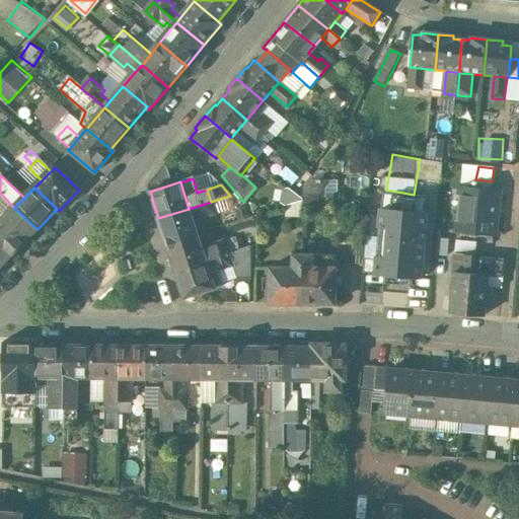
[(312,199),(312,189),(302,189),(302,199),(312,199)]
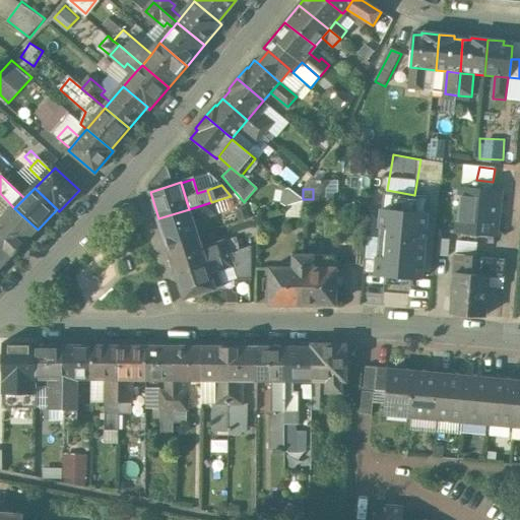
[(14,208),(0,193),(0,205),(8,214),(14,208)]
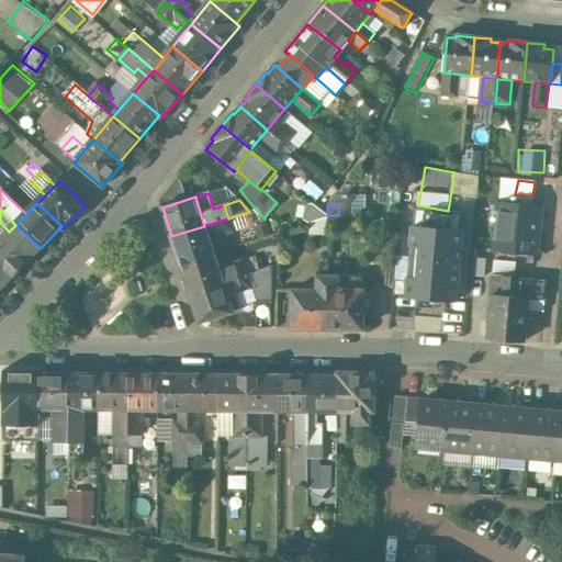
[(493,210),(491,227),(539,232),(541,214),(493,210)]
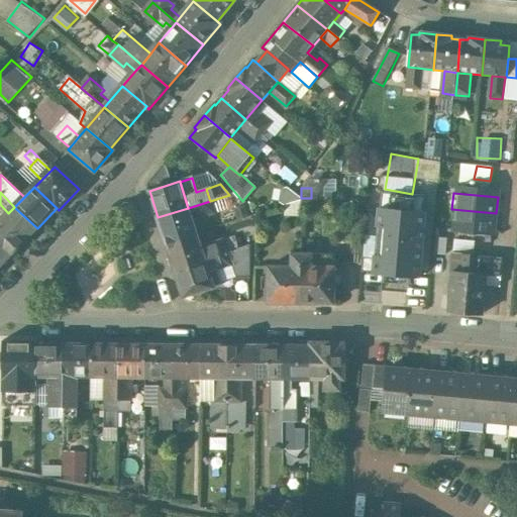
[(426,207),(426,198),(404,197),(386,197),(386,207),(426,207)]
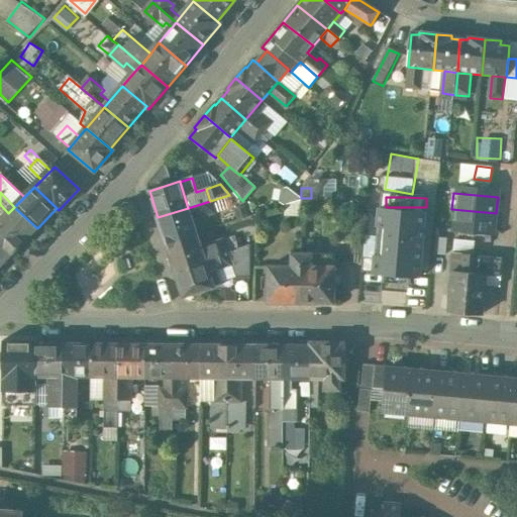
[(210,201),(188,208),(192,219),(214,212),(210,201)]
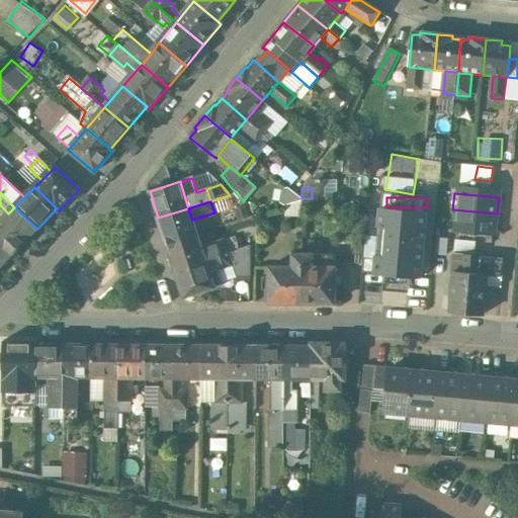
[(8,213),(0,222),(0,232),(17,249),(37,229),(14,207),(8,213)]
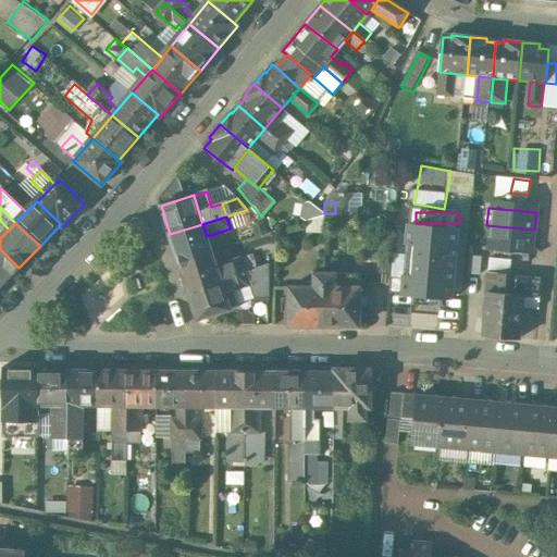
[(202,224),(170,234),(180,262),(212,251),(207,236),(202,224)]
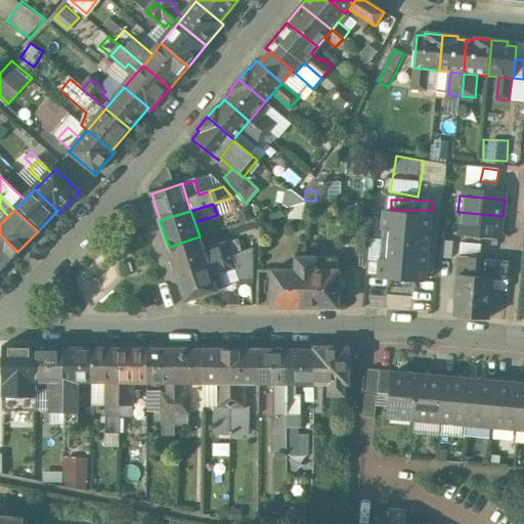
[(503,216),(457,212),(456,229),(501,232),(503,216)]
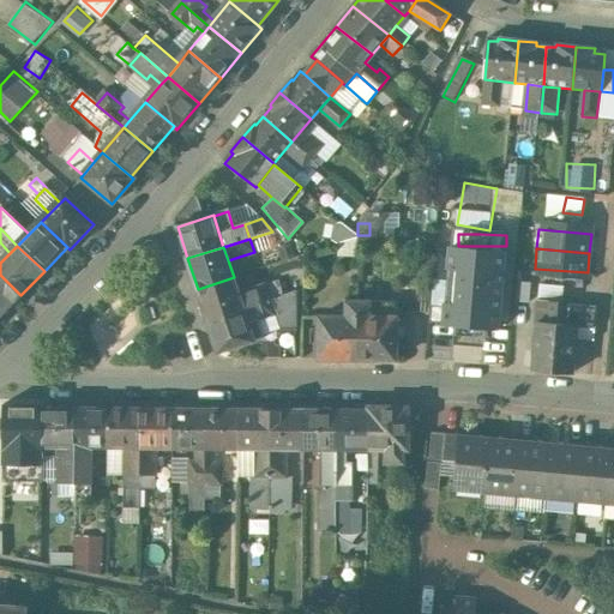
[(0,315),(20,295),(0,275),(0,315)]
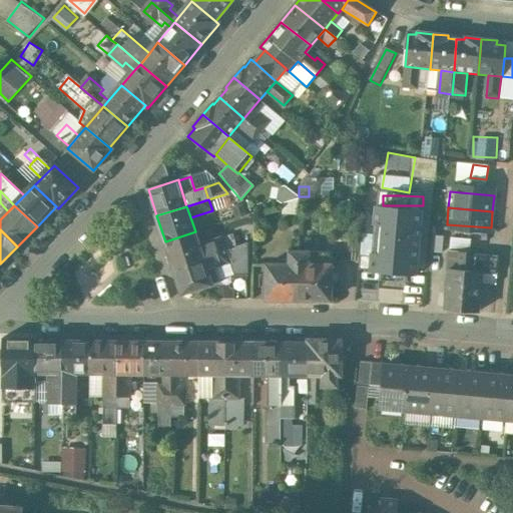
[(195,231),(165,241),(173,267),(203,258),(199,245),(195,231)]
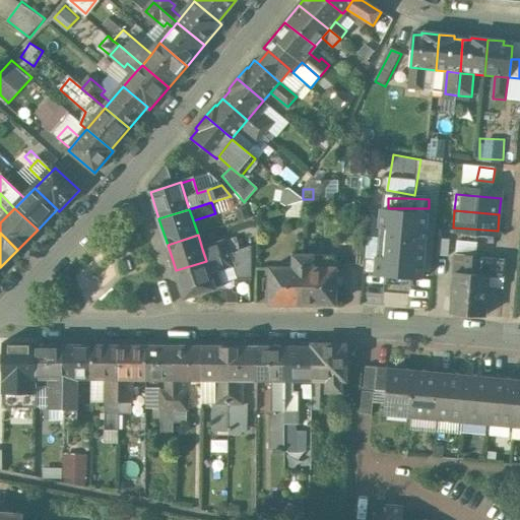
[(224,242),(202,249),(206,261),(229,254),(224,242)]
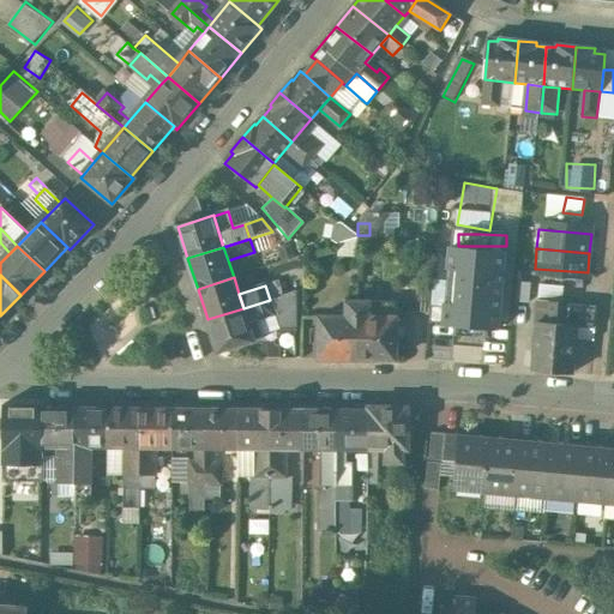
[(294,292),(270,300),(275,314),(278,313),(278,330),(294,330),(294,292)]
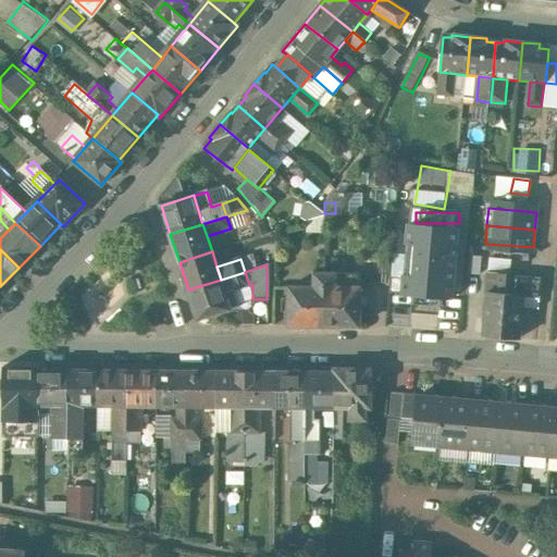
[(447,270),(426,268),(424,288),(445,291),(447,270)]
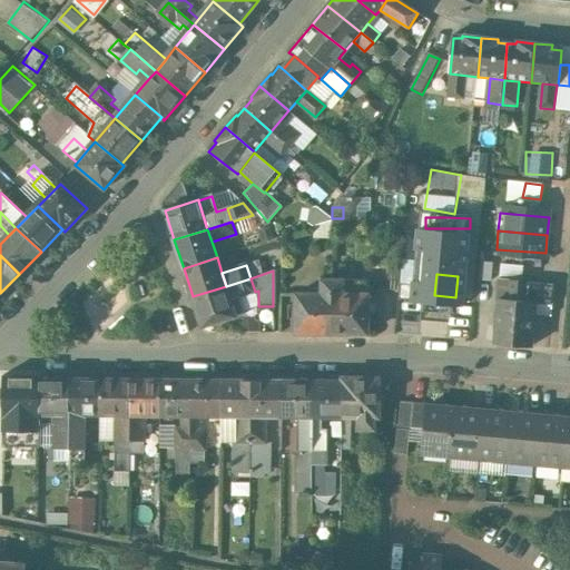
[(251,278),(226,286),(235,315),(245,312),(239,296),(255,292),(251,278)]
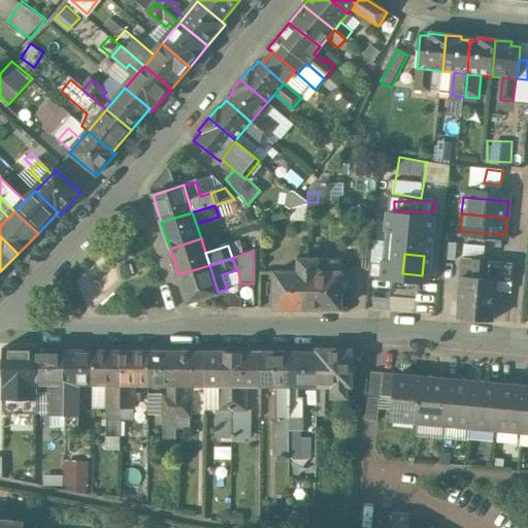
[(463,259),(461,277),(497,281),(508,282),(510,264),(463,259)]
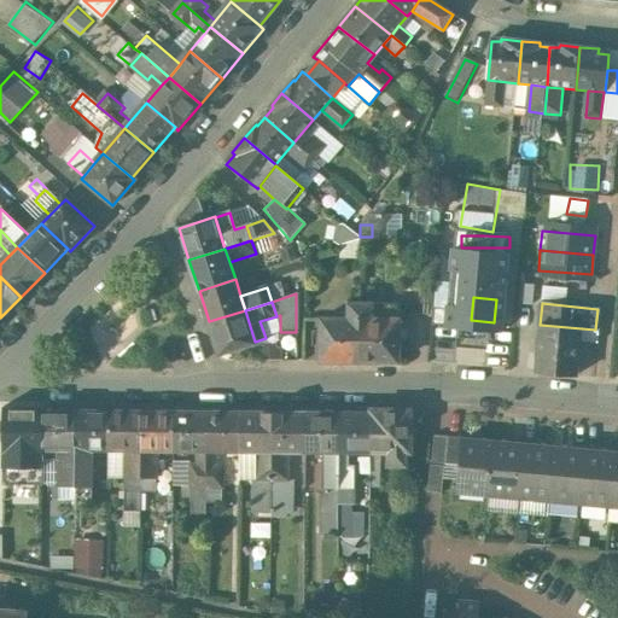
[(359,305),(348,305),(347,320),(359,320),(359,305)]
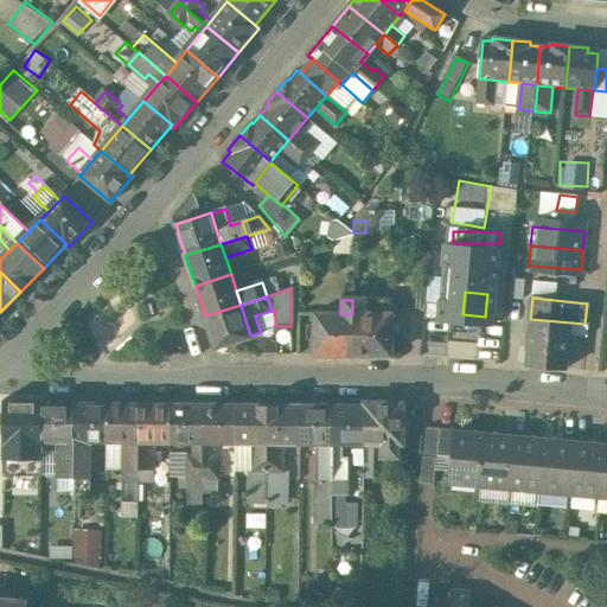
[(364,300),(352,300),(352,314),(364,314),(364,300)]
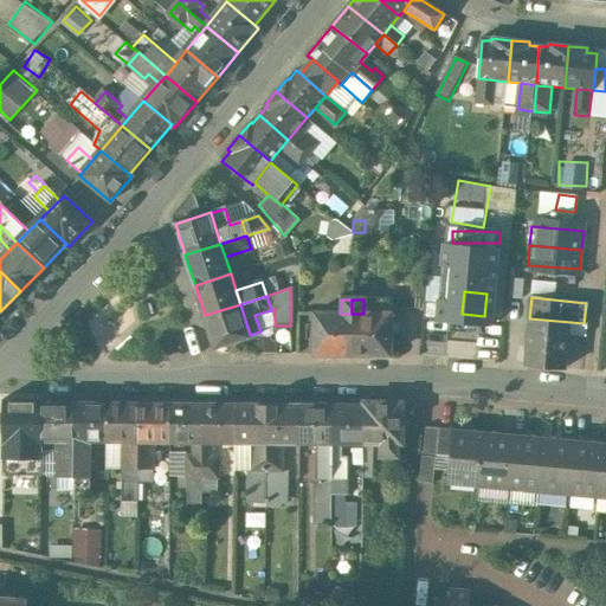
[(240,304),(205,315),(214,346),(250,335),(240,304)]
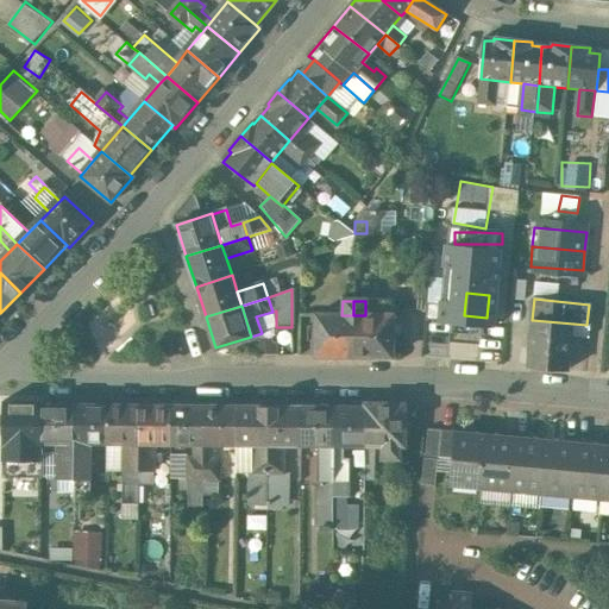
[(341,315),(315,314),(315,357),(352,358),(353,315),(341,315)]
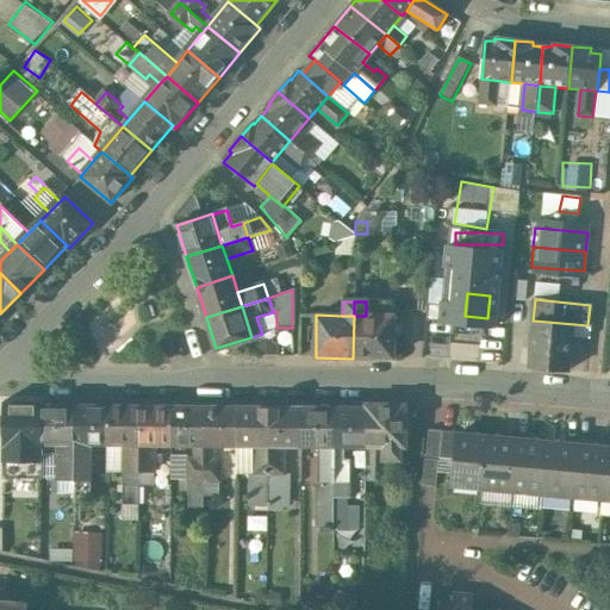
[(465,316),(448,315),(447,321),(439,321),(436,348),(444,349),(443,361),(484,365),(487,318),(465,316)]
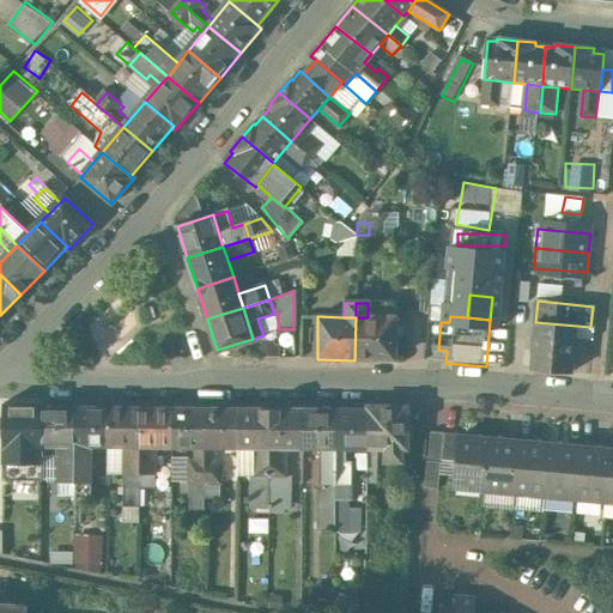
[(368,317),(356,317),(354,360),(394,360),(395,319),(368,317)]
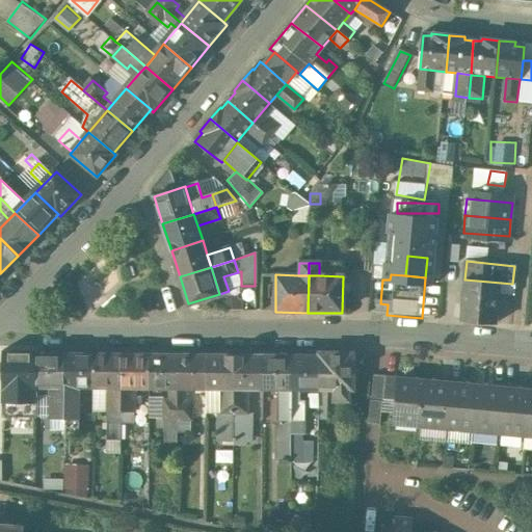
[(501,283),(464,280),(461,321),(498,324),(501,283)]
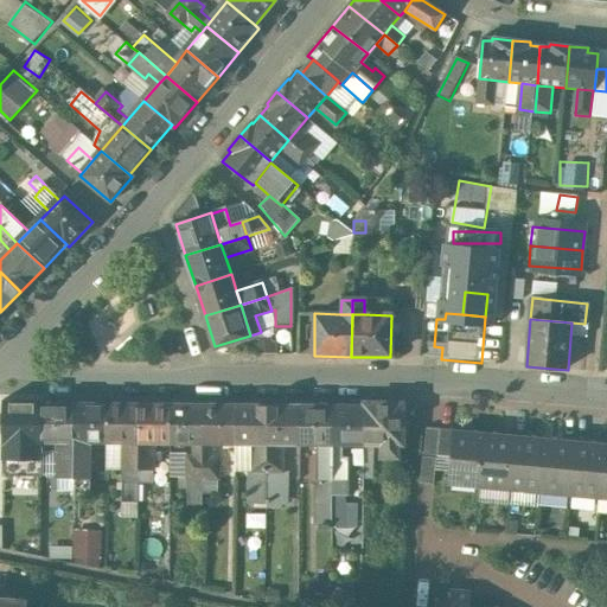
[(43,400),(2,400),(1,452),(17,452),(42,452),(43,442),(43,404),(43,400)]
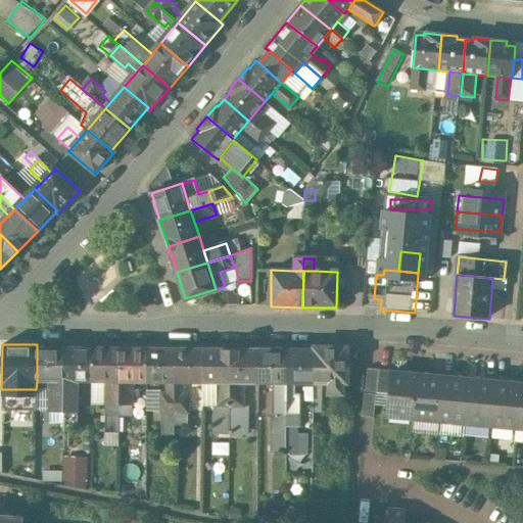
[(347,347),(314,346),(314,350),(314,382),(327,382),(342,382),(346,382),(347,347)]
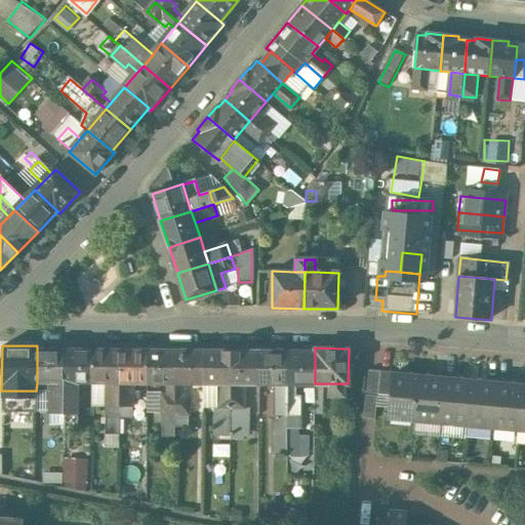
[(65,351),(37,350),(37,382),(53,382),(64,382),(65,351)]
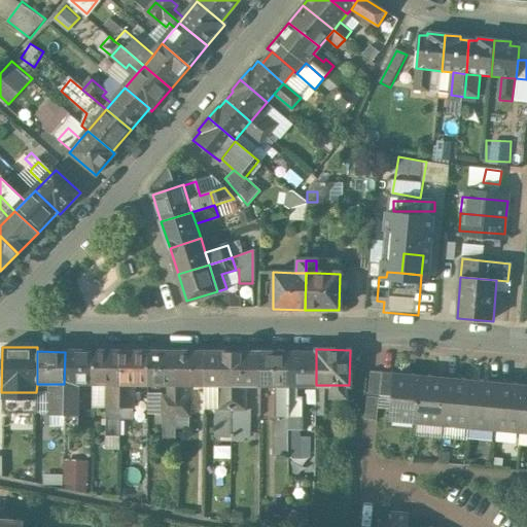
[(93,351),(65,352),(64,384),(75,384),(93,384),(93,351)]
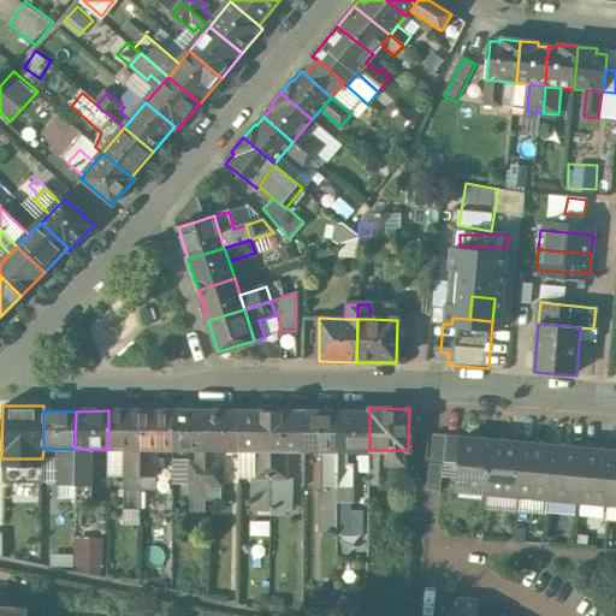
[(141,412),(108,410),(108,449),(125,449),(141,449),(141,412)]
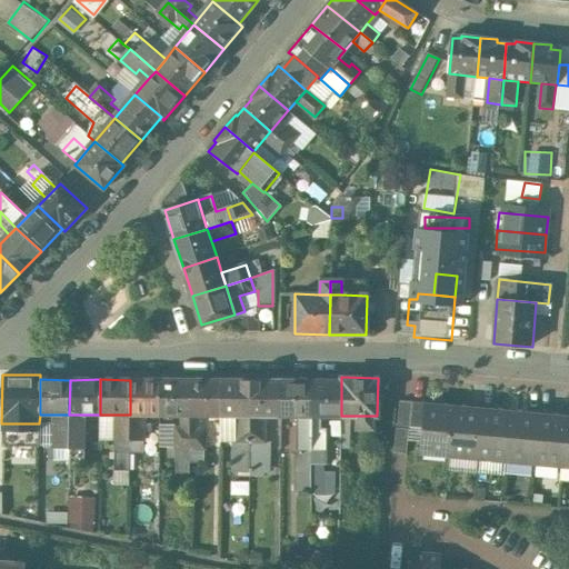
[(161,380),(130,380),(130,415),(145,416),(161,416),(161,380)]
